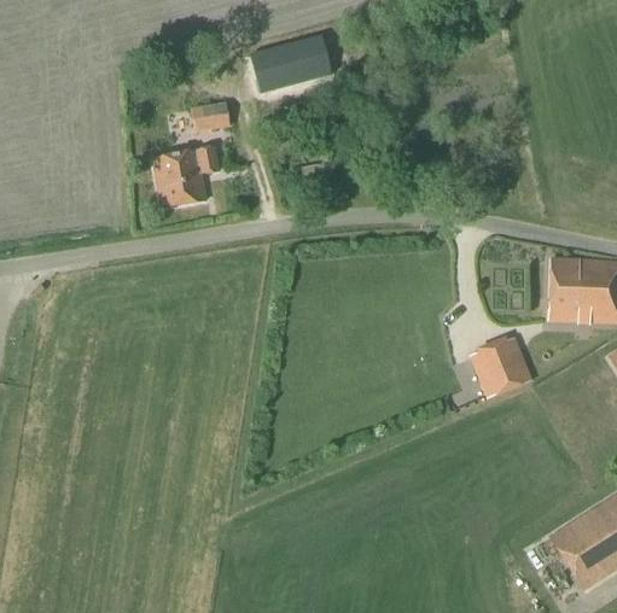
[(250,53),(261,92),(330,73),(319,34),(250,53)]
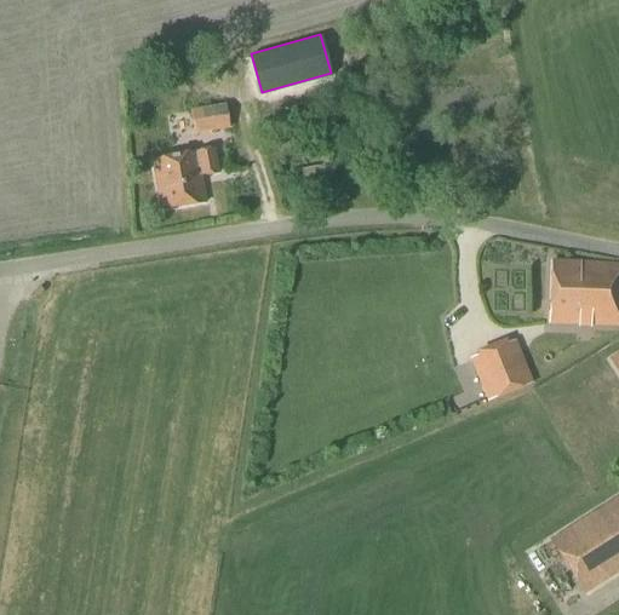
[(211,82),(210,78),(187,82),(194,132),(230,125),(223,81),(211,82)]
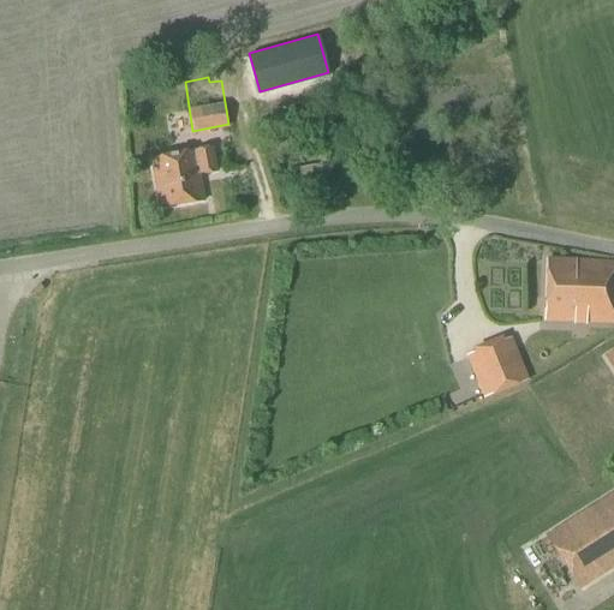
[(286,112),(274,114),(276,127),(288,126),(286,112)]
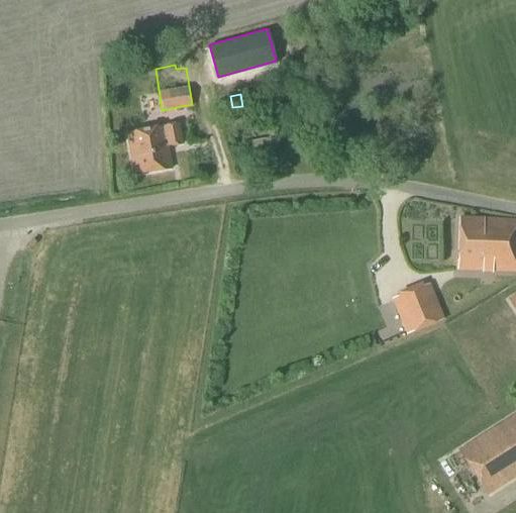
[(180,121),(164,124),(127,131),(134,170),(172,164),(168,145),(184,142),(180,121)]
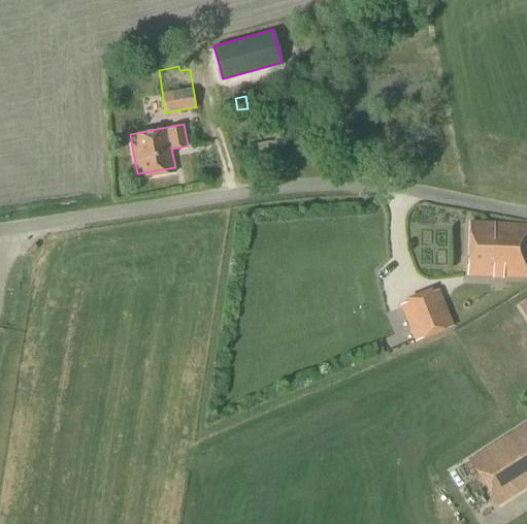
[(281,136),(268,138),(270,150),(283,146),(281,136)]
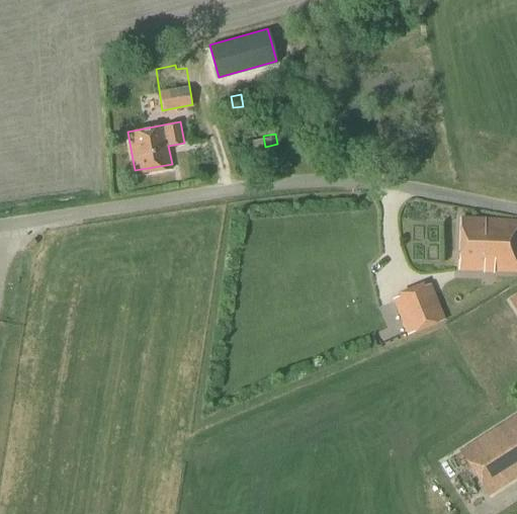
[(516,219),(461,216),(459,266),(516,268),(516,219)]
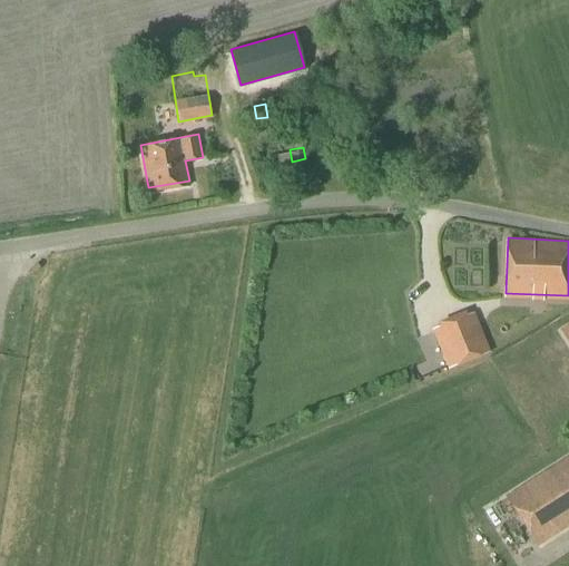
[(450,366),(489,350),(473,311),(434,327),(450,366)]
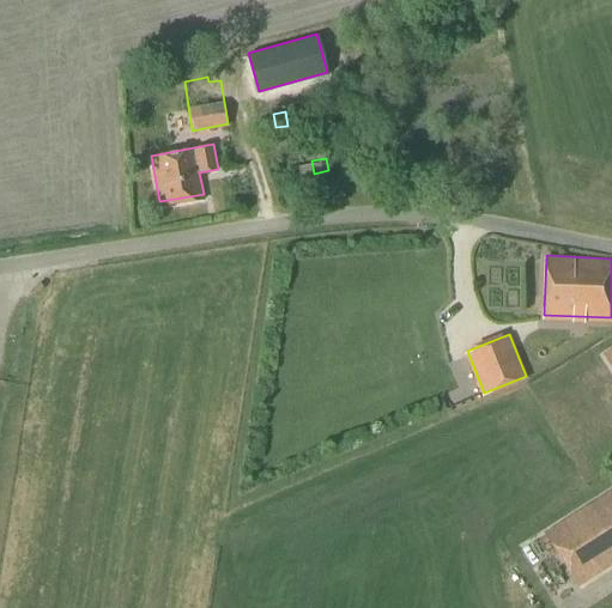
[(579,582),(611,560),(611,491),(546,533),(579,582)]
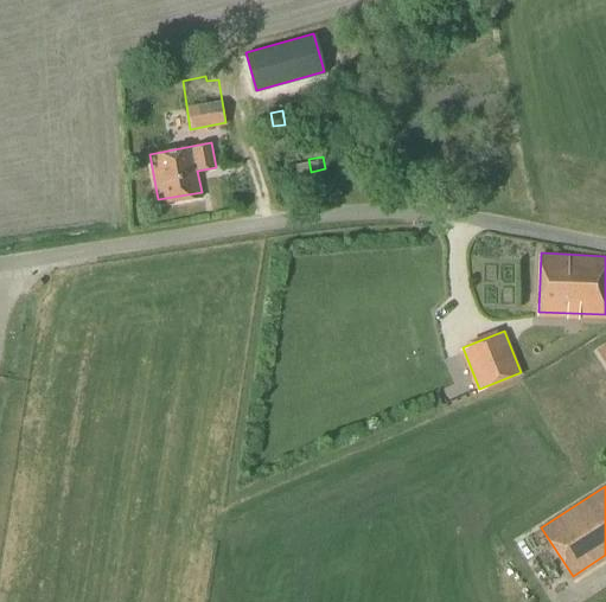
All buildings are outlined.
